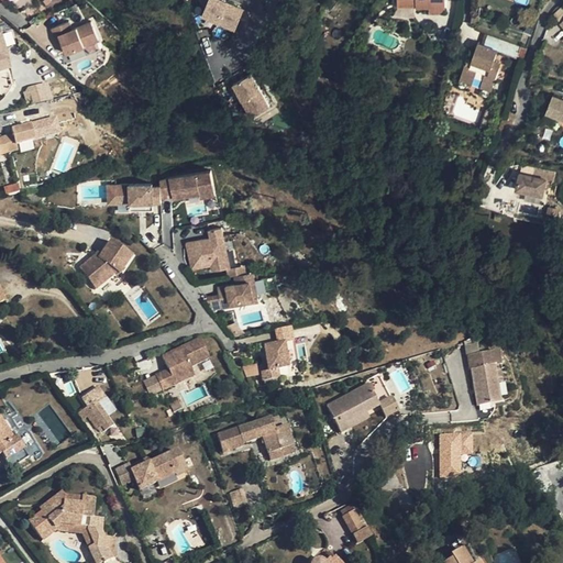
[(238,23),(243,9),(219,0),(207,0),(200,19),(220,26),(219,29),(239,36),(242,28),(256,33),(257,30),(238,23)]
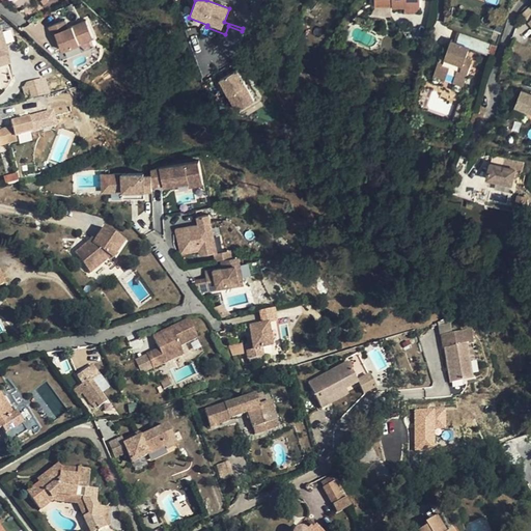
[(63,19),(48,25),(52,34),(55,32),(58,38),(62,49),(93,36),(86,19),(66,27),(63,19)]
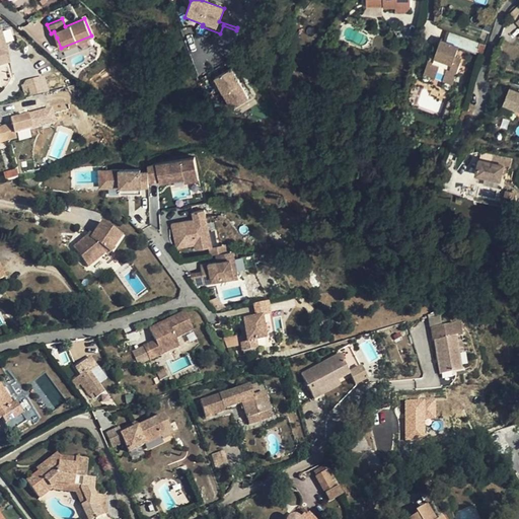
[(493,24),(486,21),(483,29),(490,31),(493,24)]
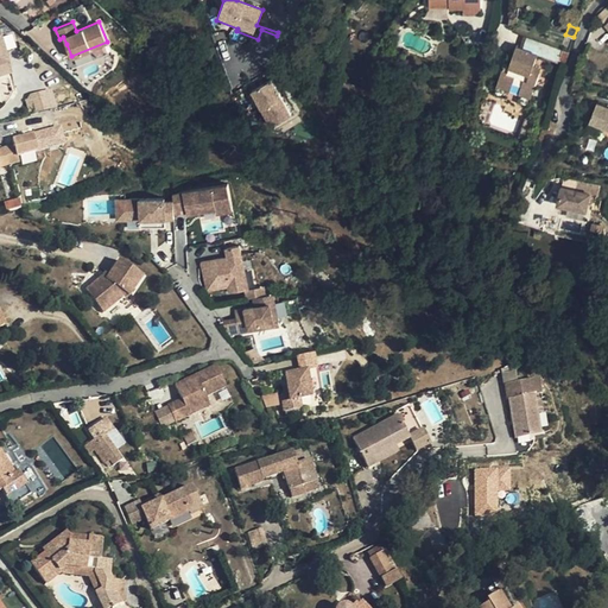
[(517,46),(512,56),(508,65),(504,64),(496,84),(511,89),(513,82),(521,86),(519,93),(531,96),(540,69),(533,67),(537,55),(565,65),(570,51),(527,37),(523,49),(517,46)]
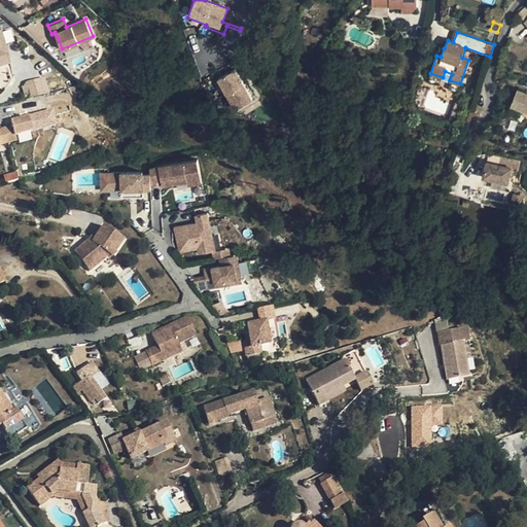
[(235,70),(215,81),(234,113),(253,102),(235,70)]
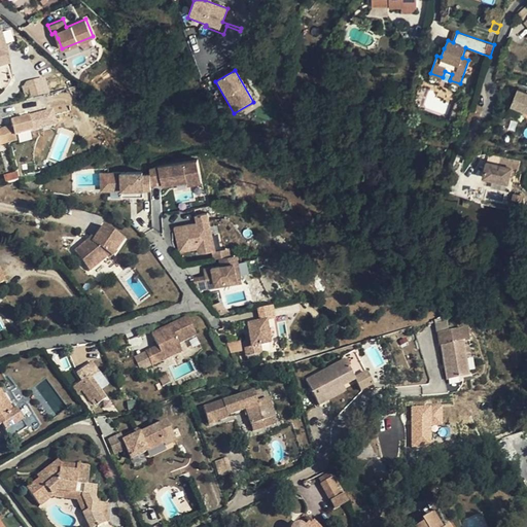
[(443,77),(450,80),(452,74),(445,71),(443,77)]
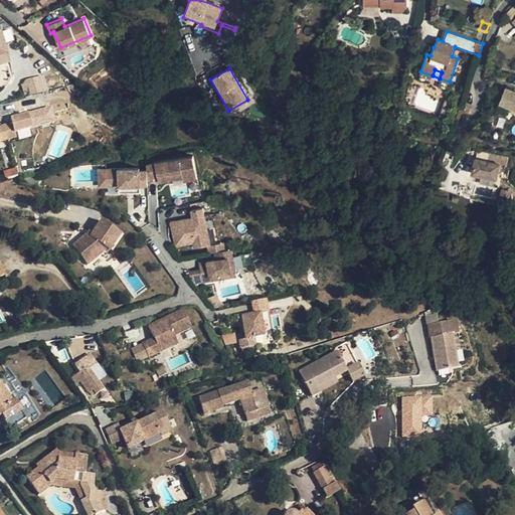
[(24,95),(47,91),(44,75),(21,79),(24,95)]
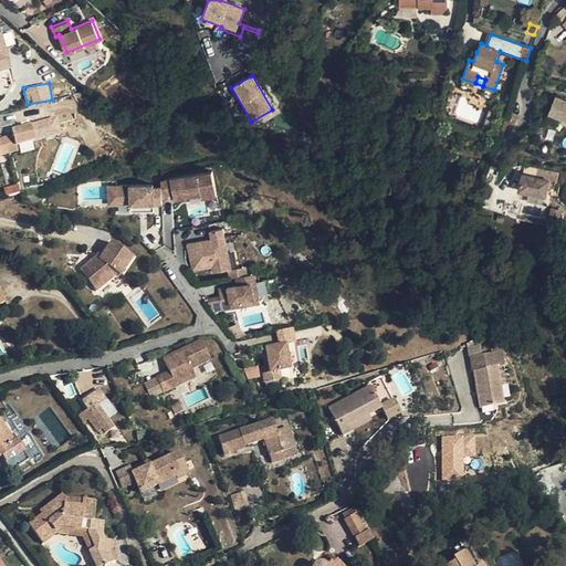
[(549,113),(565,118),(565,100),(556,96),(549,113)]
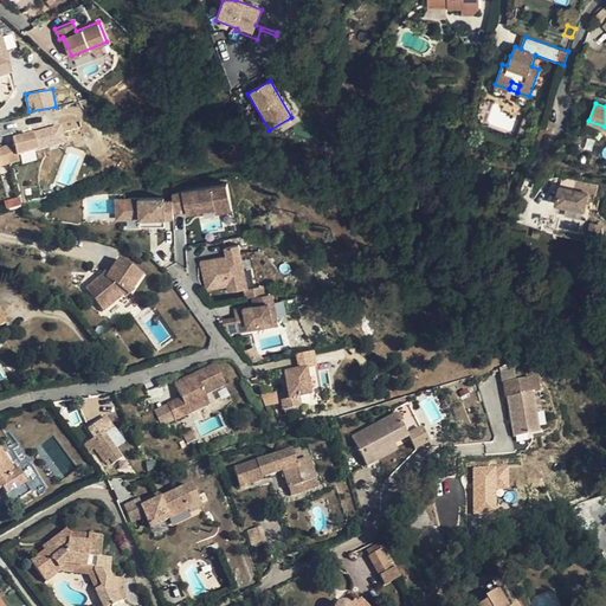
[(0,171),(0,169),(0,167),(19,162),(18,156),(38,152),(33,135),(12,140),(13,146),(0,148),(0,171)]
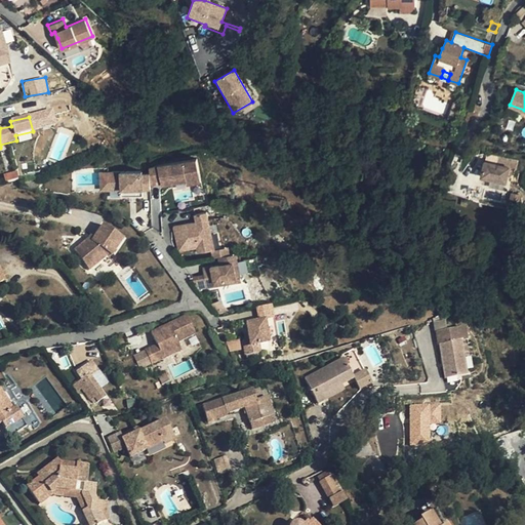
[(149,173),(149,178),(158,176),(158,178),(183,173),(184,177),(198,174),(194,157),(148,167),(149,173)]
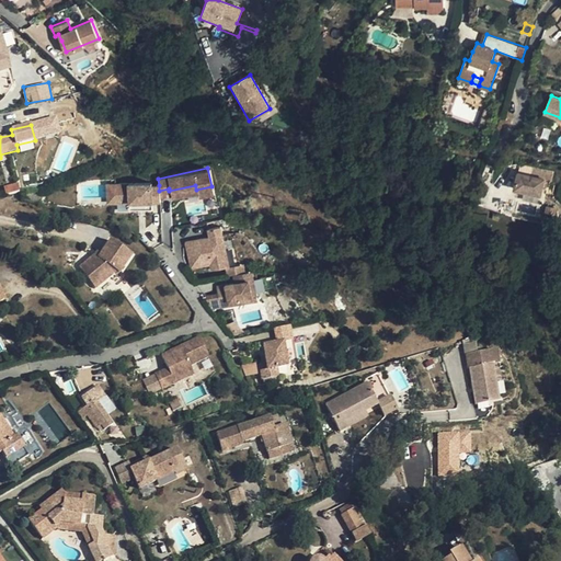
[(545,179),(518,173),(515,189),(541,194),(545,179)]
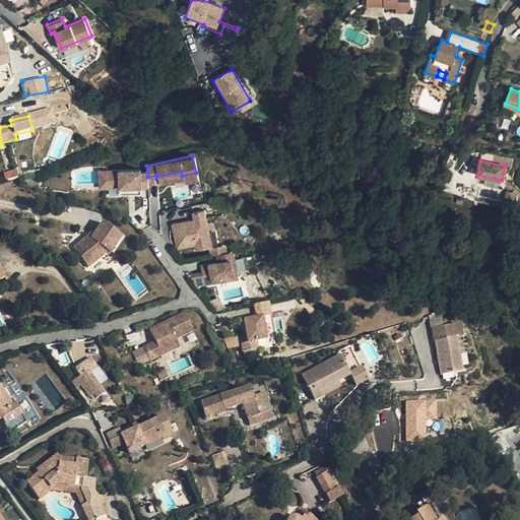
[(139,170),(106,173),(107,190),(120,189),(121,195),(141,194),(140,187),(148,187),(147,177),(147,172),(139,172),(139,170)]
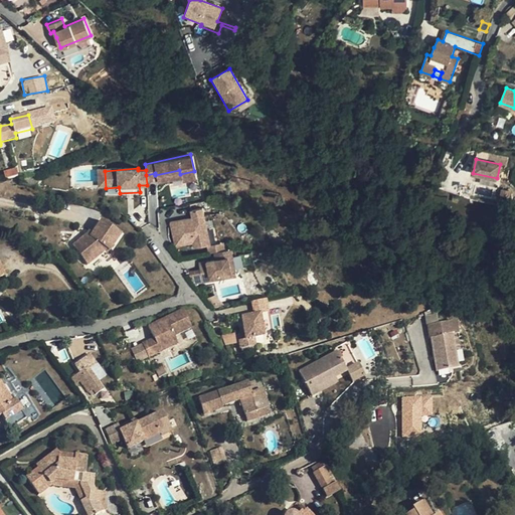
[(5,172),(7,180),(9,179),(18,176),(16,170),(5,172)]
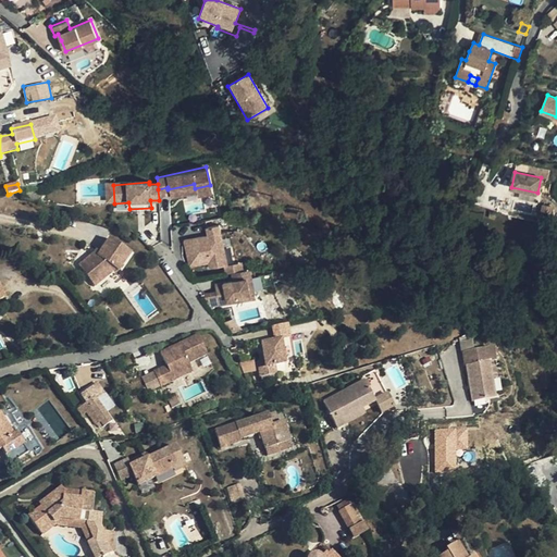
[(114,203),(113,185),(104,185),(107,205),(114,203)]
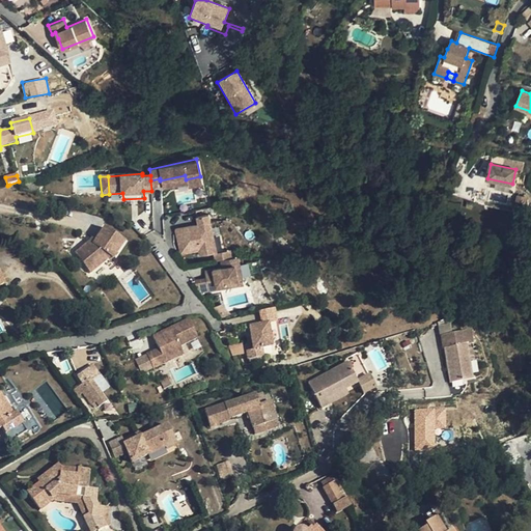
[(219,252),(212,214),(199,216),(200,224),(177,228),(183,253),(201,249),(202,255),(219,252)]
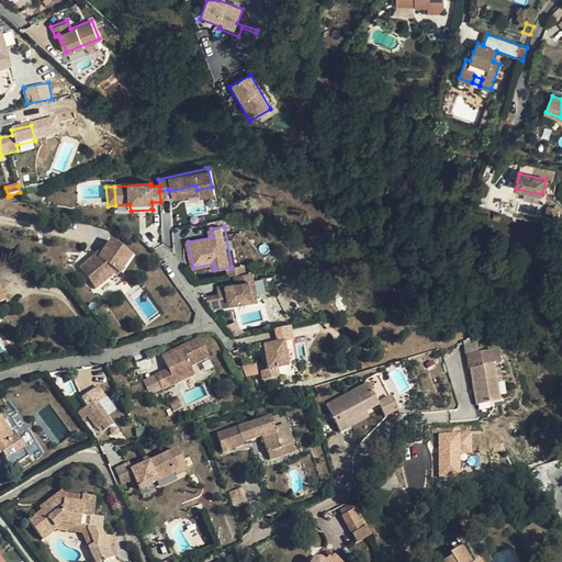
[(133,256),(111,240),(101,255),(99,259),(97,256),(81,268),(97,289),(119,272),(121,274),(133,256)]
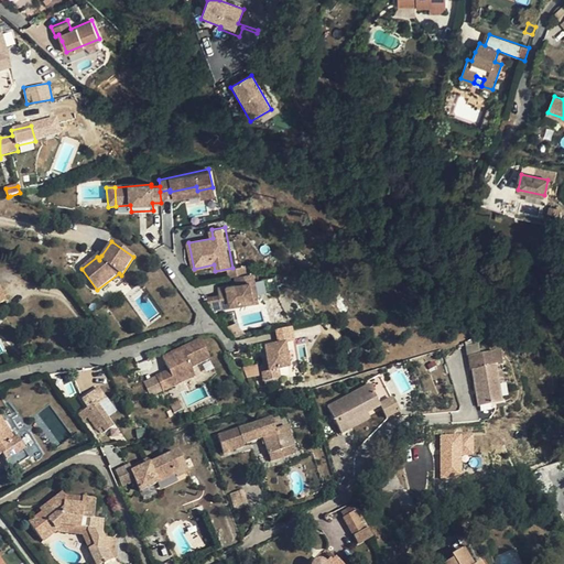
[(253,271),(236,275),(237,283),(218,288),(223,308),(232,307),(231,303),(250,300),(251,303),(260,302),(253,271)]
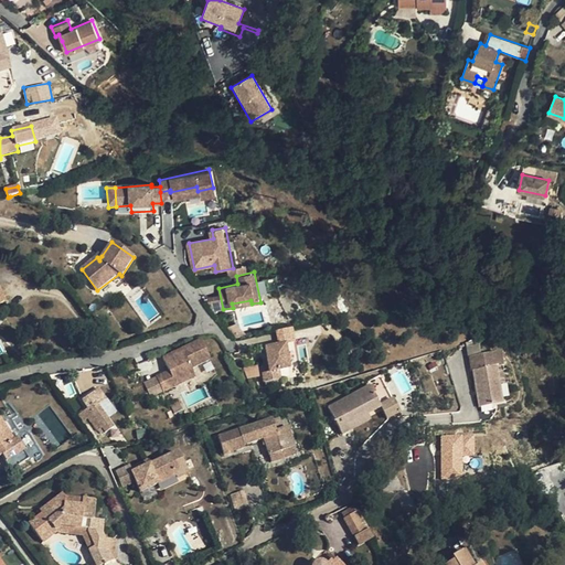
[(211,360),(201,340),(163,358),(170,371),(157,377),(163,393),(177,386),(176,382),(194,373),(192,369),(211,360)]
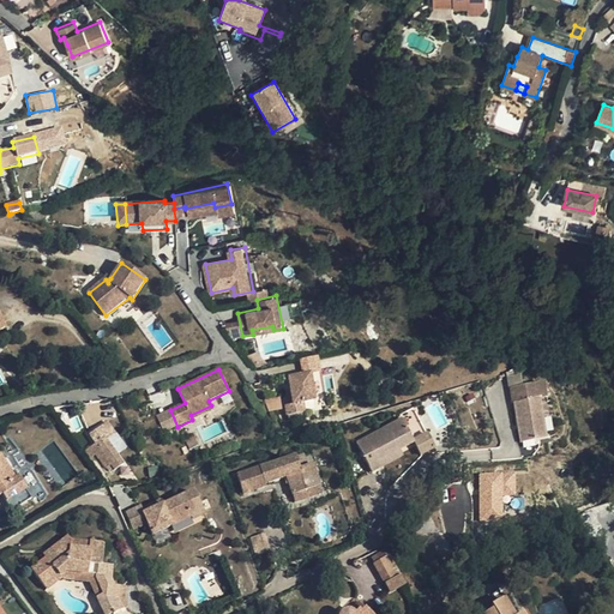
[(314,375),(292,377),(293,404),(286,404),(286,413),(304,413),(304,403),(315,403),(314,375)]
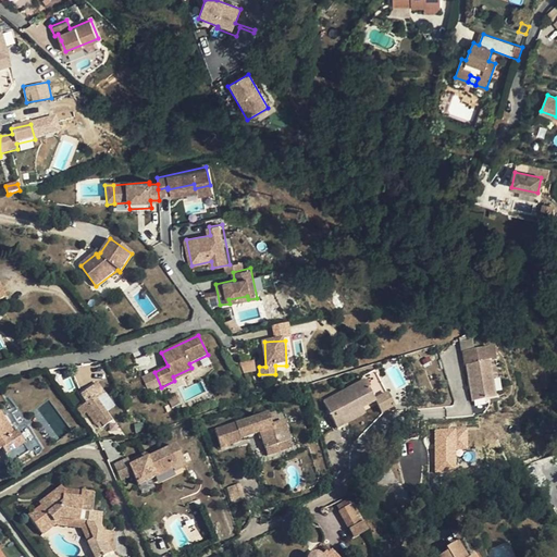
[(459,344),(461,353),(463,353),(472,350),(471,343),(459,344)]
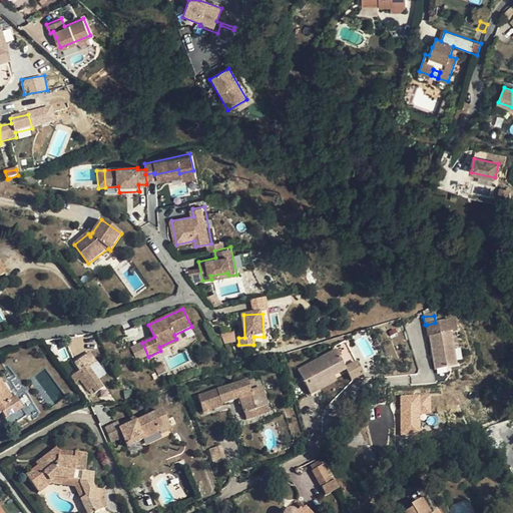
[(435,323),(427,325),(435,371),(456,368),(451,335),(456,334),(454,320),(435,323)]
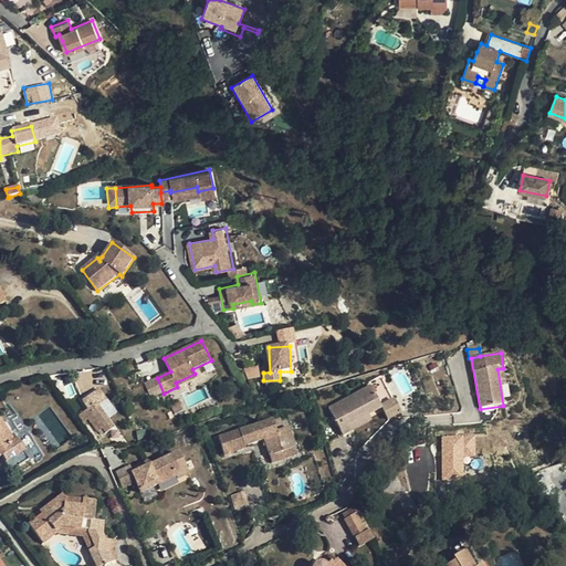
[(258,364),(261,373),(269,370),(266,362),(258,364)]
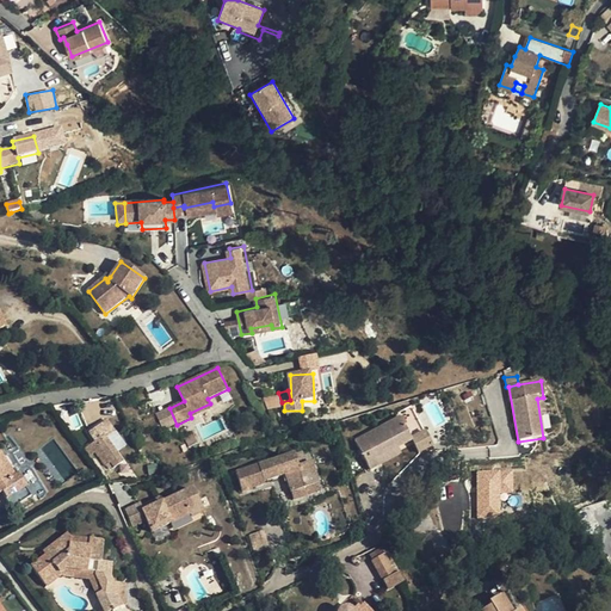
[(267,411),(282,406),(278,394),(264,399),(267,411)]
